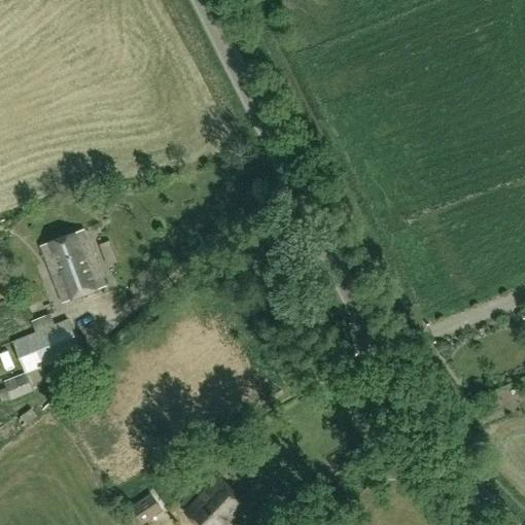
[(62,302),(104,285),(82,228),(39,244),(62,302)]
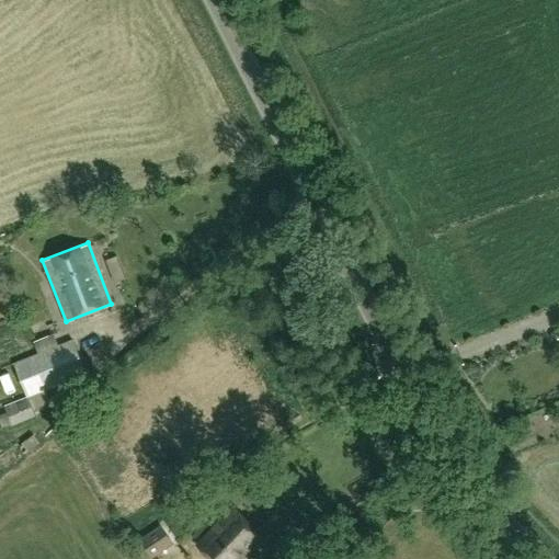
[(36,354),(12,363),(25,396),(26,396),(43,389),(84,373),(71,340),(57,345),(36,354)]
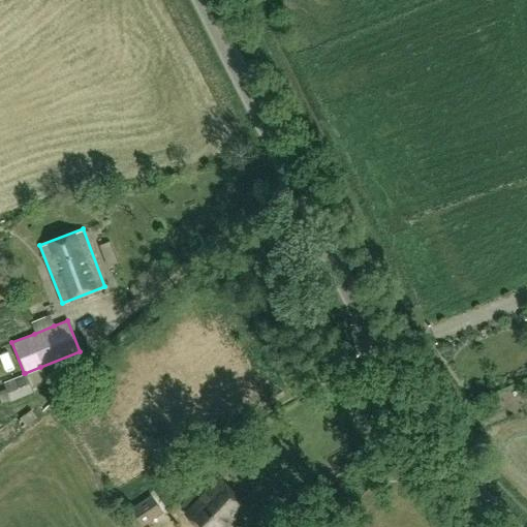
[(24,373),(2,382),(4,389),(8,399),(9,400),(32,392),(29,385),(25,373),(24,373)]
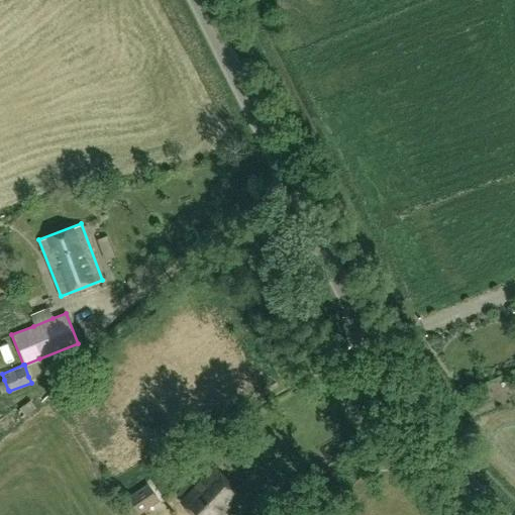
[(194,514),(225,514),(244,495),(214,467),(180,502),(194,514)]
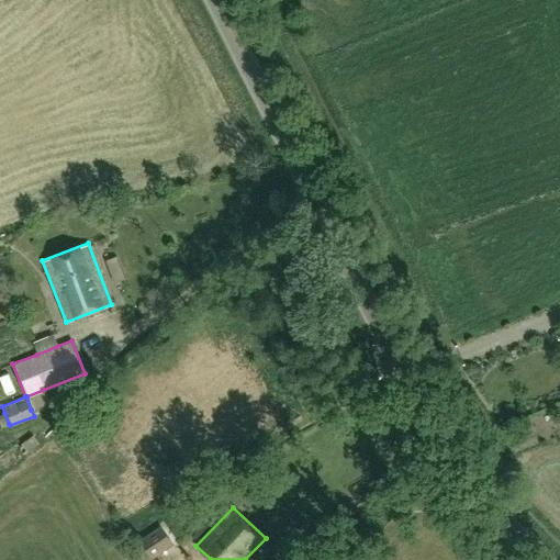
[(150,557),(171,542),(159,526),(140,540),(150,557)]
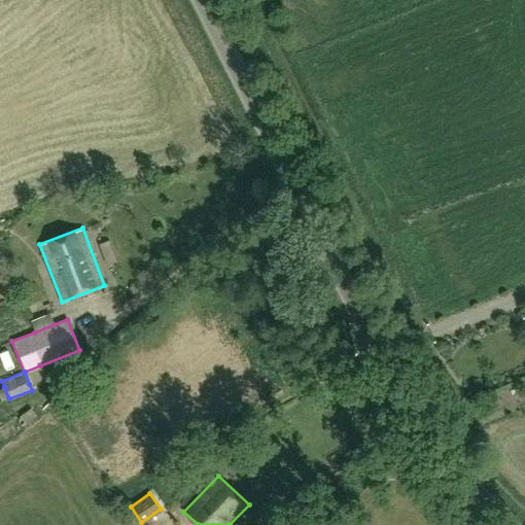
All buildings are outlined.
